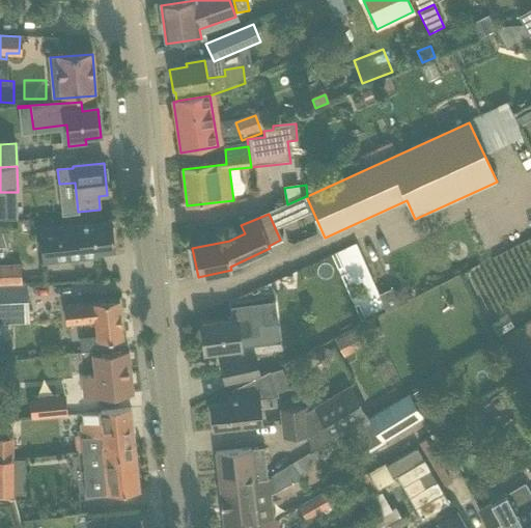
[(111,224),(39,231),(43,262),(99,257),(98,253),(114,251),(111,224)]
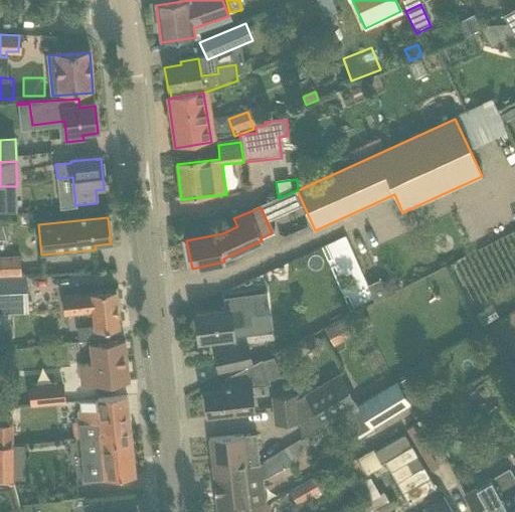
[(0,279),(21,278),(20,259),(0,259),(0,279)]
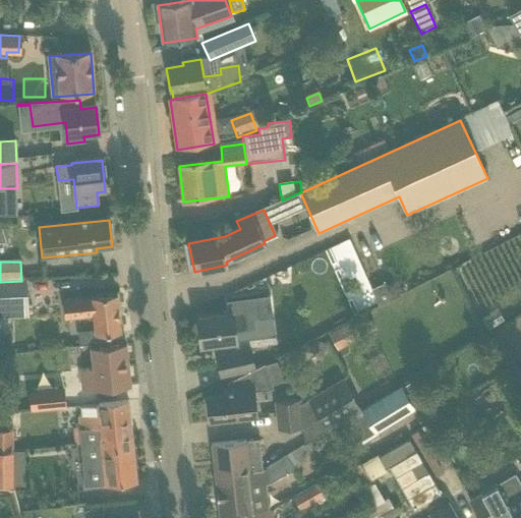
[(26,281),(21,281),(0,282),(0,313),(29,311),(26,281)]
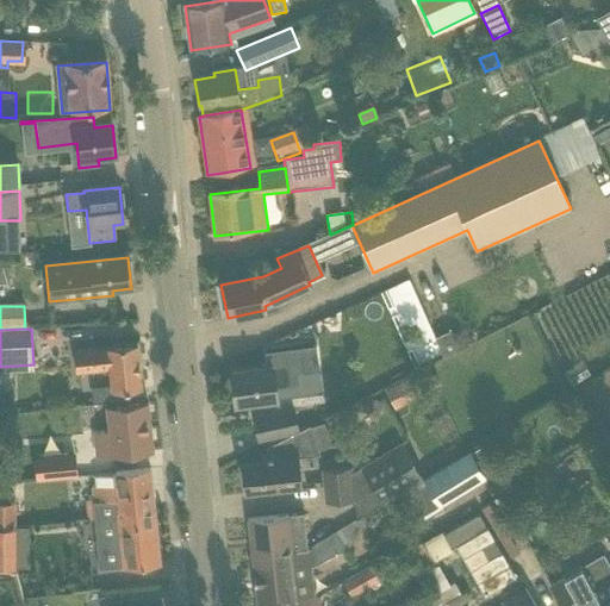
[(142,389),(137,345),(109,348),(109,350),(76,354),(79,374),(112,372),(113,392),(142,389)]
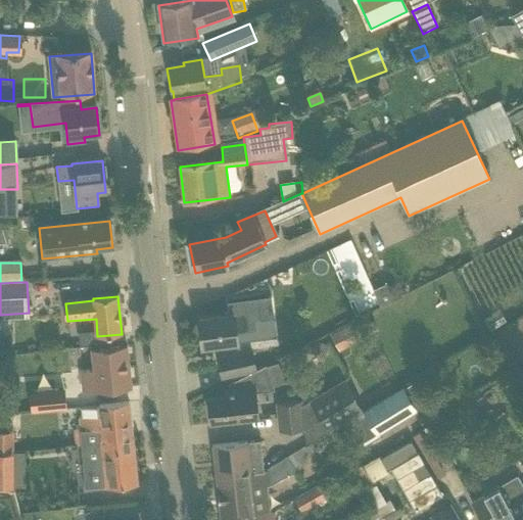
[(258,332),(254,299),(226,303),(228,317),(198,320),(202,347),(237,343),(236,335),(258,332)]
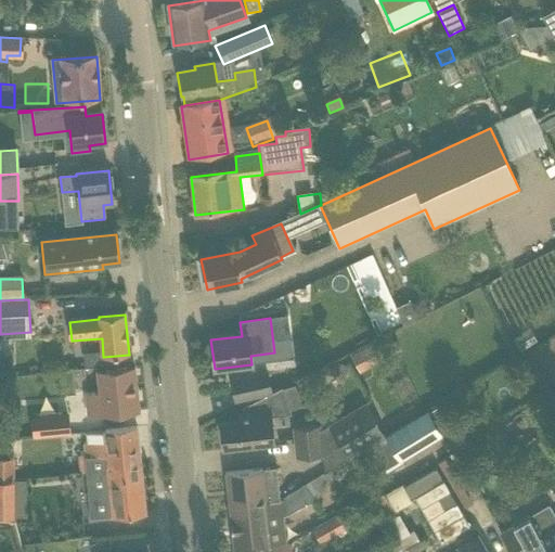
[(390,357),(398,352),(394,345),(386,348),(390,357)]
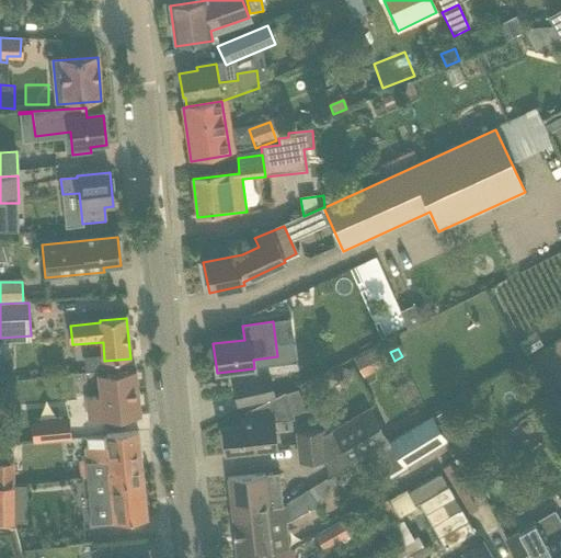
[(136,373),(101,377),(103,399),(88,400),(91,422),(140,418),(136,373)]
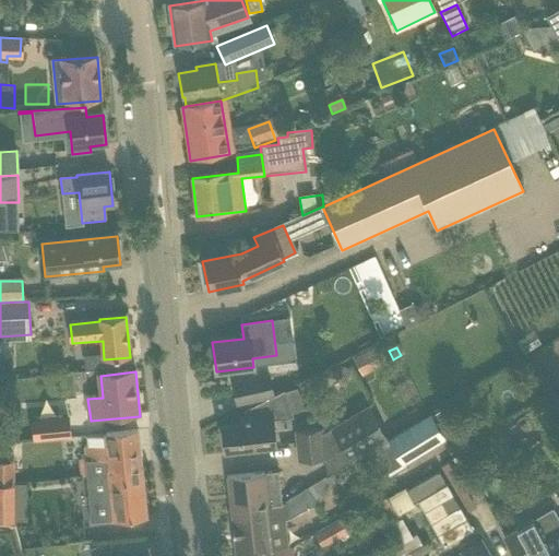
[(269,395),(264,376),(230,385),(235,403),(269,395)]
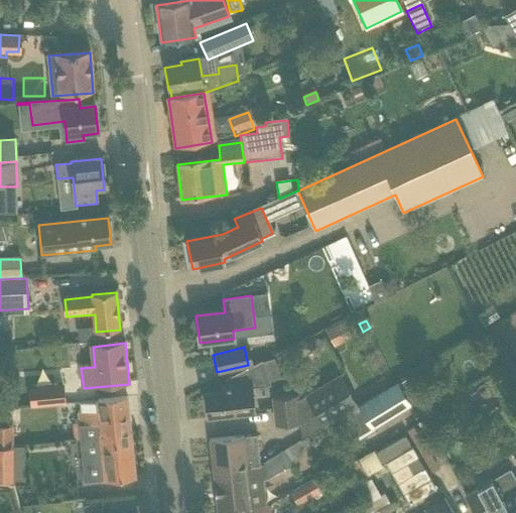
[(255,412),(252,389),(271,387),(263,362),(227,379),(227,386),(221,387),(222,393),(205,395),(208,417),(255,412)]
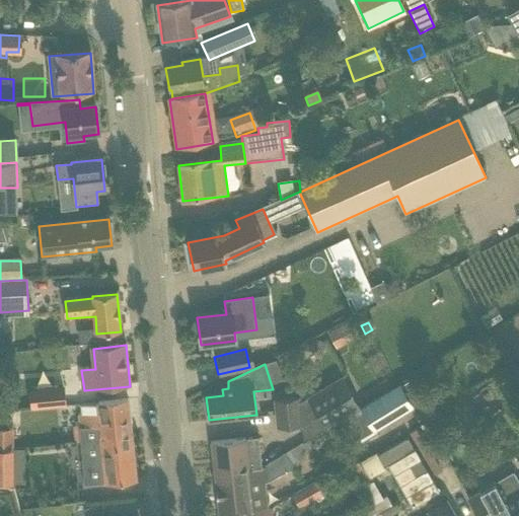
[(75,379),(44,381),(46,407),(77,403),(75,379)]
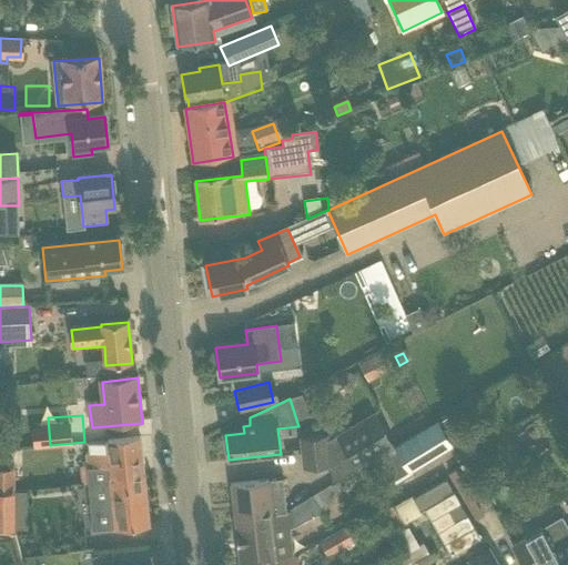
[(356,472),(391,451),(394,450),(374,415),(335,437),(347,458),(356,472)]
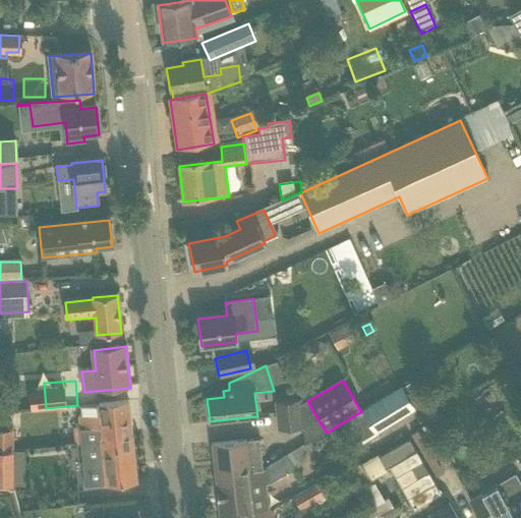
[(361,412),(358,413),(370,435),(414,408),(401,388),(361,412)]
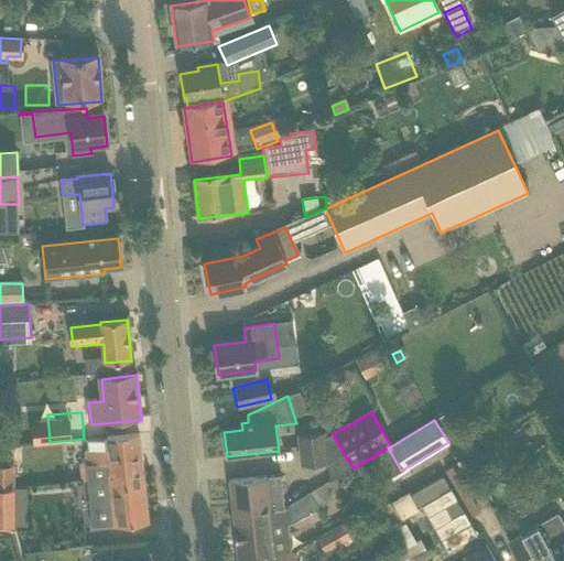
[(333,434),(327,438),(327,433),(296,437),(301,468),(327,465),(345,455),(333,434)]
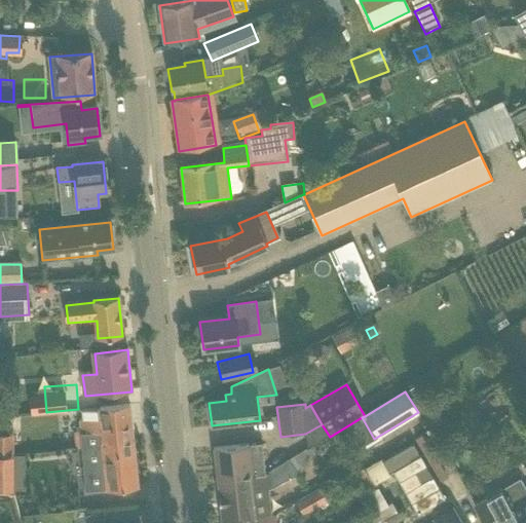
[(133,440),(129,407),(80,412),(81,423),(79,423),(80,435),(79,435),(79,436),(103,433),(104,443),(133,440)]
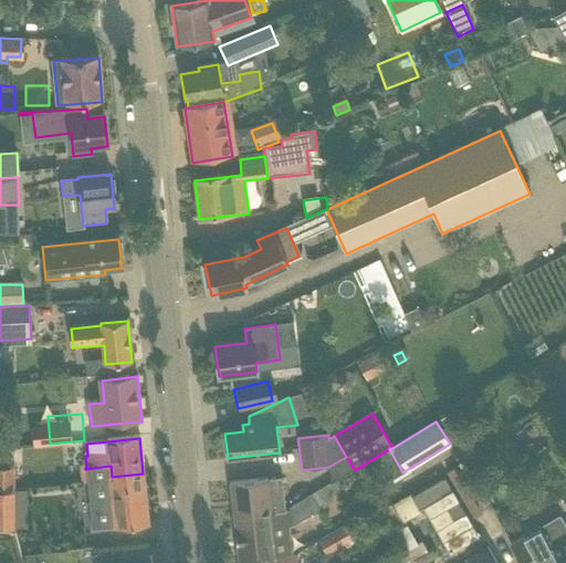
[(148,525),(143,473),(112,477),(111,466),(85,469),(92,531),(148,525)]
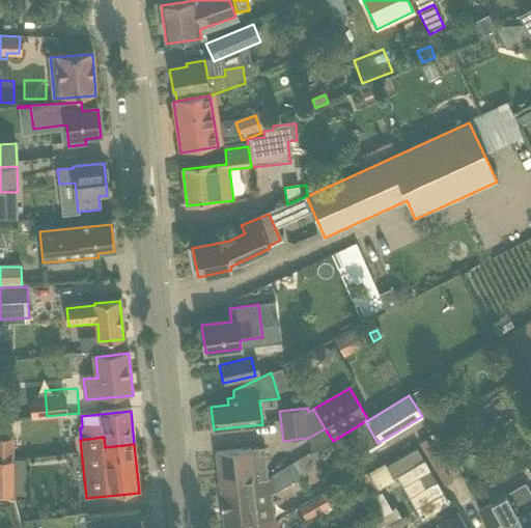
[(0,463),(11,464),(14,464),(12,440),(0,440),(0,463)]
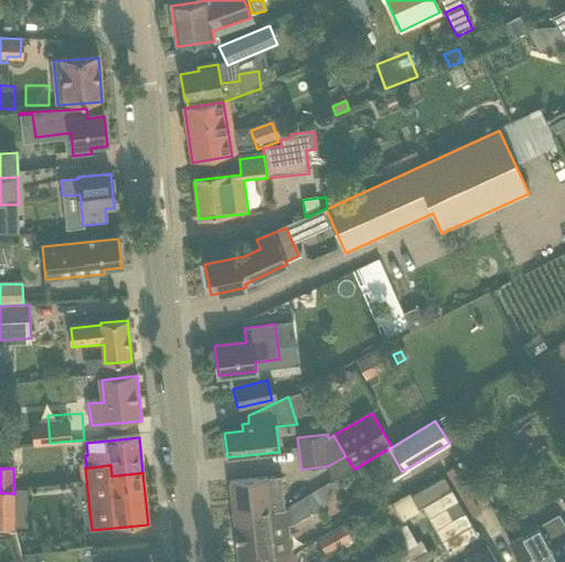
[(285,512),(285,511),(281,478),(230,484),(234,526),(254,523),(253,509),(270,507),(270,513),(285,512)]
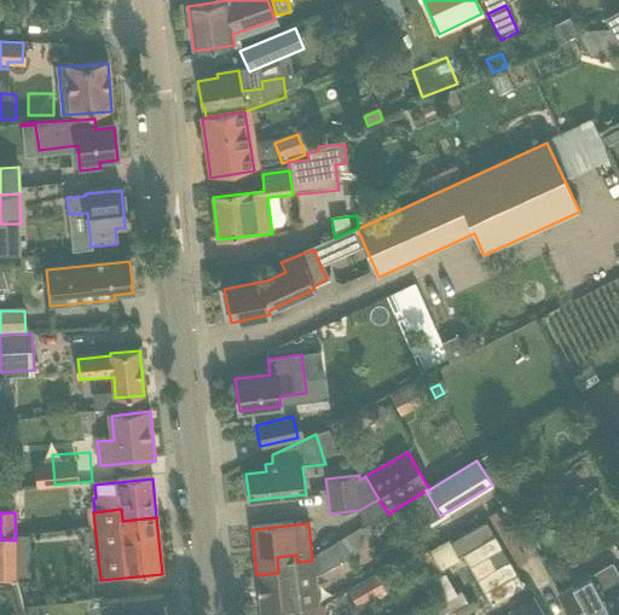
[(313,560),(316,578),(320,576),(342,564),(354,556),(348,546),(365,537),(362,531),(317,557),(317,560),(313,560)]
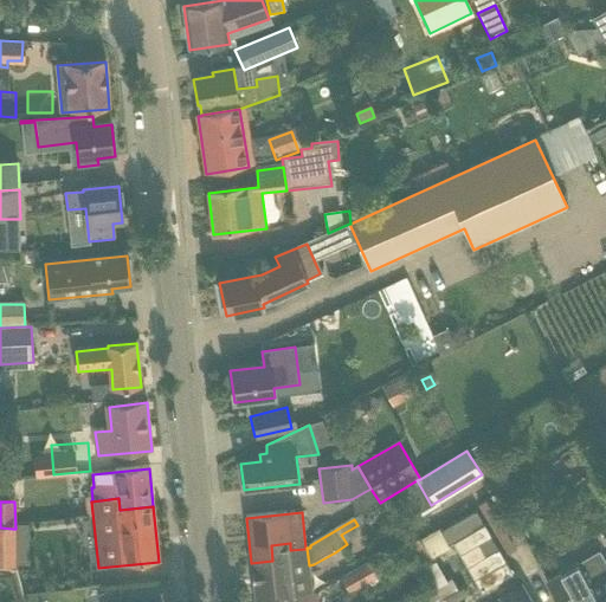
[(0,567),(14,567),(14,539),(13,529),(0,528),(0,567)]
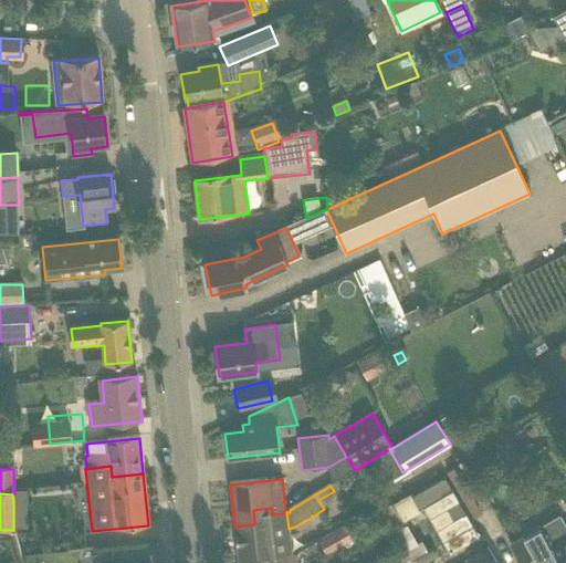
[(289,529),(286,512),(285,512),(285,513),(271,514),(271,508),(253,510),(254,524),(234,527),(239,562),(248,562),(273,559),(270,531),(289,529)]
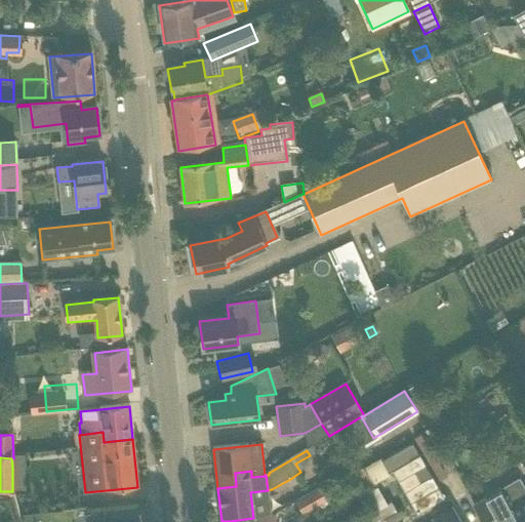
[(524,521),(524,489),(519,479),(472,506),(481,521),(524,521)]
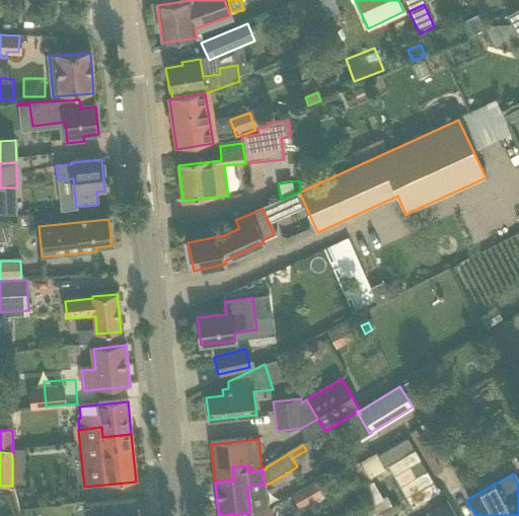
[(291,497),(299,510),(324,496),(317,483),(291,497)]
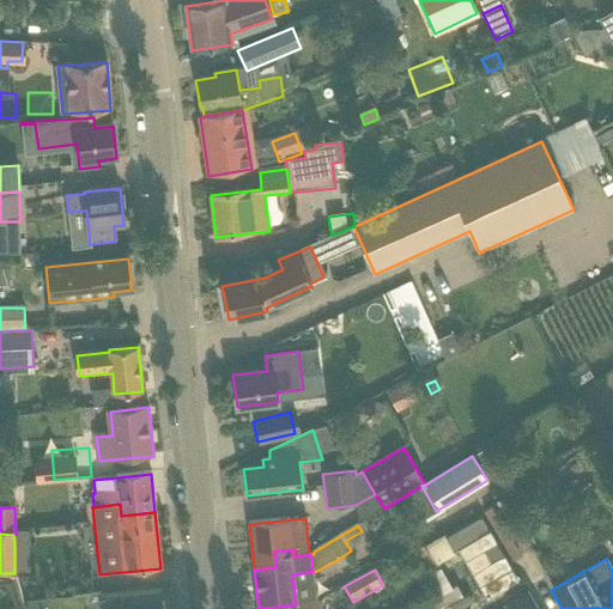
[(535,608),(526,592),(504,604),(507,608),(535,608)]
